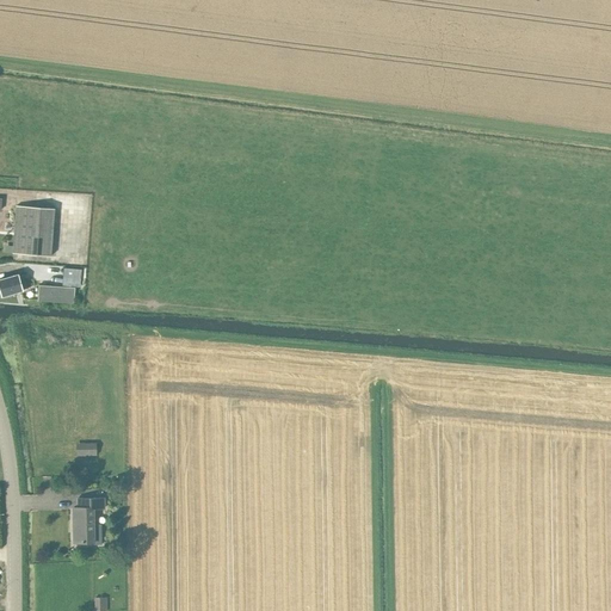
[(12,253),(51,257),(55,209),(16,205),(13,246),(12,253)]
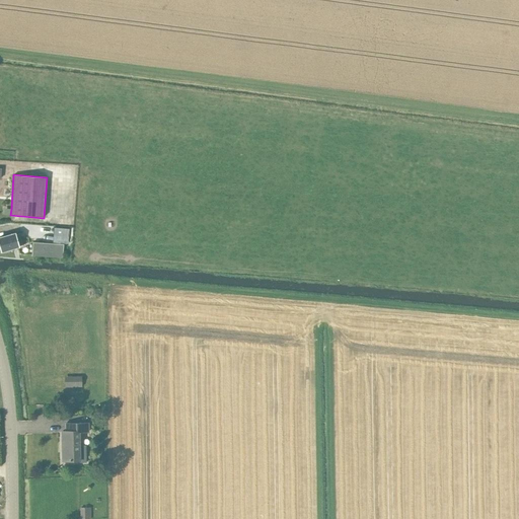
[(54,227),(53,235),(68,236),(69,229),(54,227)]
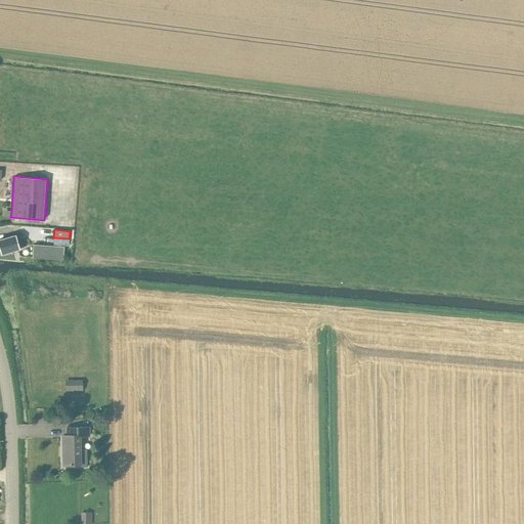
[(15,235),(0,239),(0,246),(2,253),(24,247),(19,235),(15,236),(15,235)]
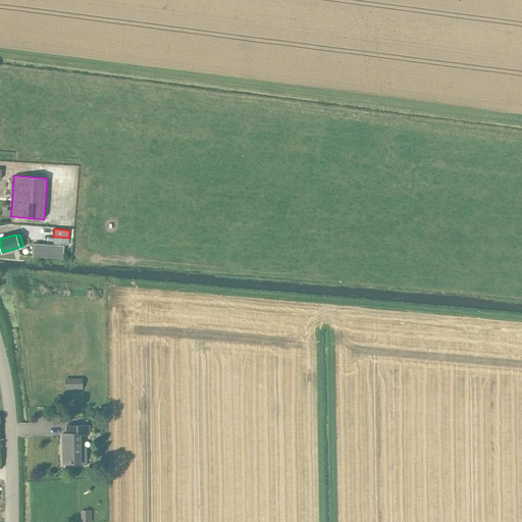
[(33,243),(32,257),(63,259),(64,245),(33,243)]
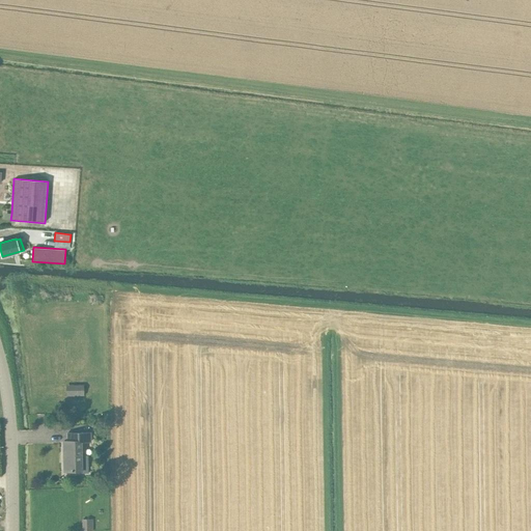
[(84,386),(66,386),(66,397),(84,397),(84,386)]
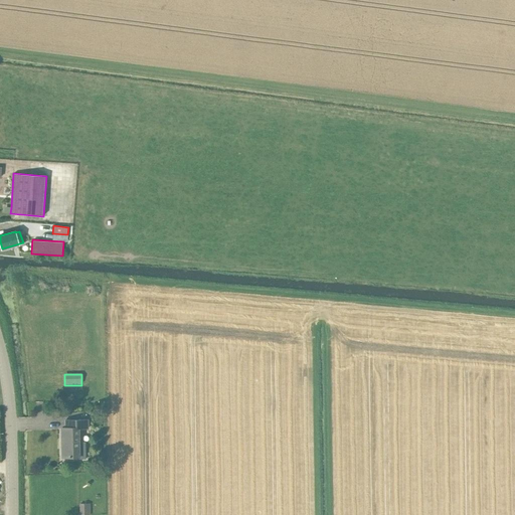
[(65,427),(61,427),(61,430),(62,458),(79,457),(79,460),(84,459),(86,459),(86,445),(79,445),(78,428),(88,428),(88,419),(65,420),(65,427)]
